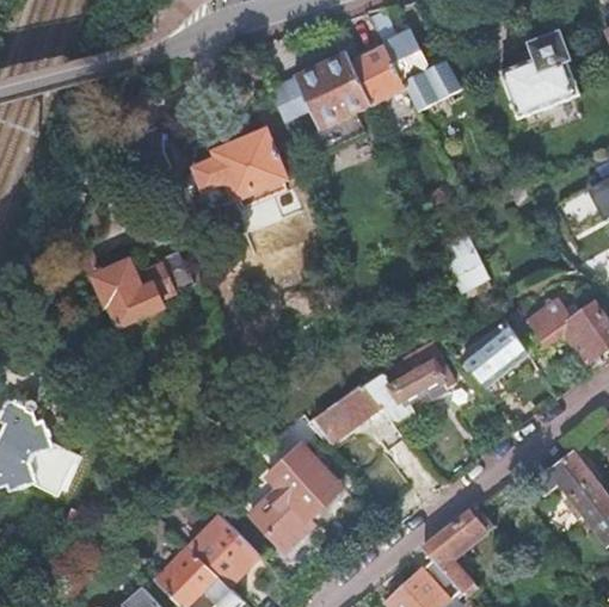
[(370,7),(369,7),(387,42),(388,43),(404,75),(431,62),(412,25),(400,31),(386,4),(370,7)]
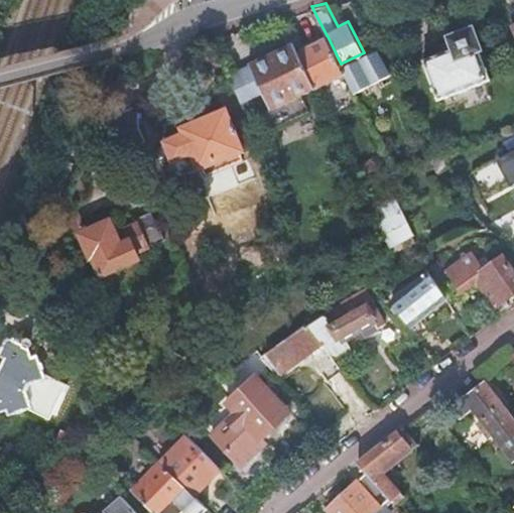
[(458,48),(424,59),(438,98),(442,96),(483,82),(487,81),(478,51),(481,50),(474,31),(454,37),(458,48)]
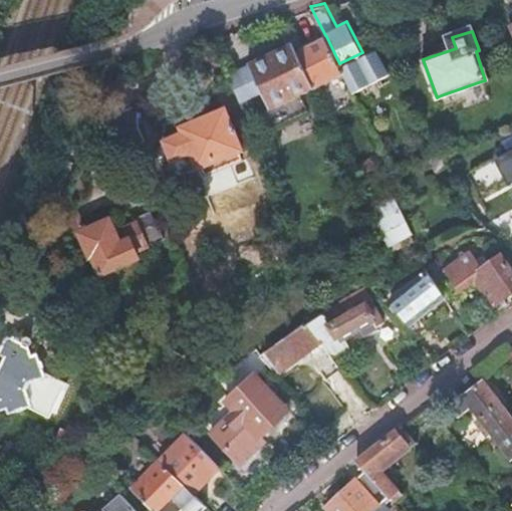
[(313,82),(315,86),(344,73),(339,63),(326,36),(298,49),(313,82)]
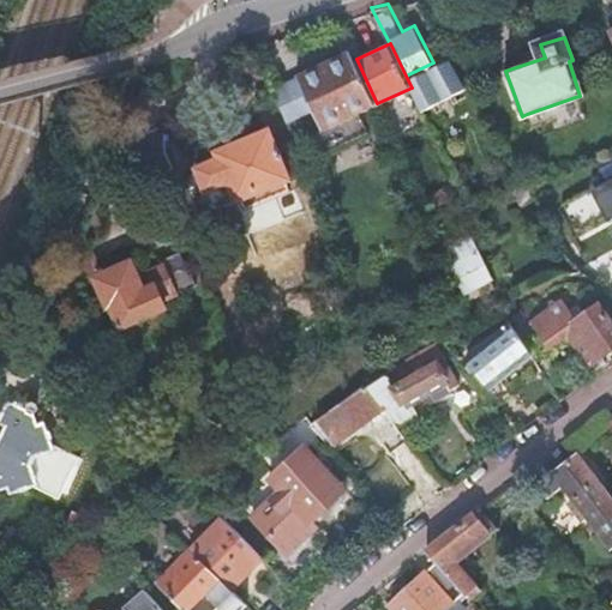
[(355,56),(352,48),(299,72),(301,76),(291,80),(304,110),(315,106),(334,146),(385,122),(377,103),(375,98),(357,59),(355,56)]
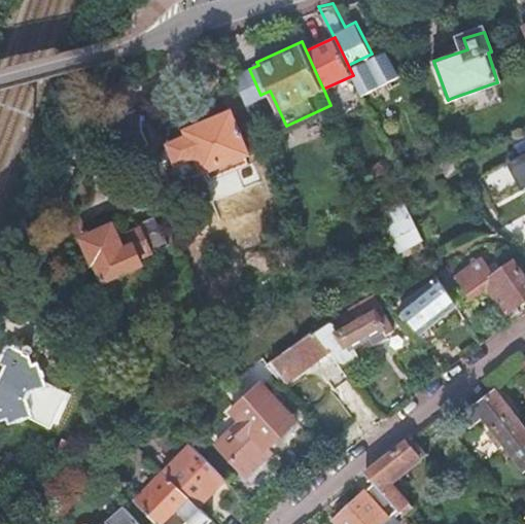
[(348,65),(353,75),(360,90),(399,71),(386,46),(372,54),(348,65)]
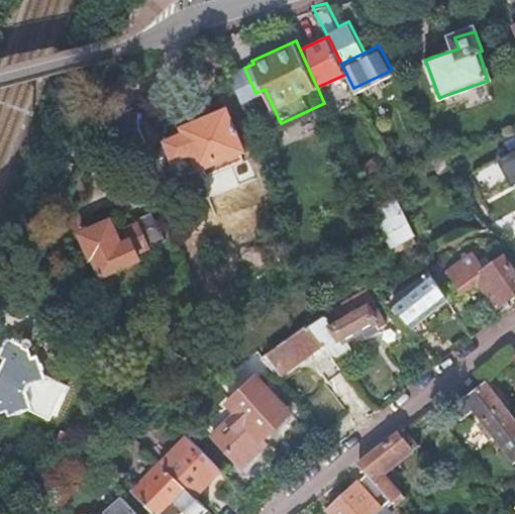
[(229,75),(239,100),(255,93),(244,68),(229,75)]
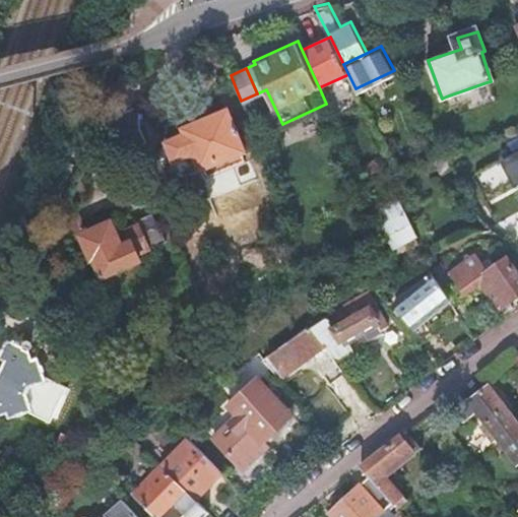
[(493,100),(487,82),(446,97),(450,107),(466,102),(468,108),(493,100)]
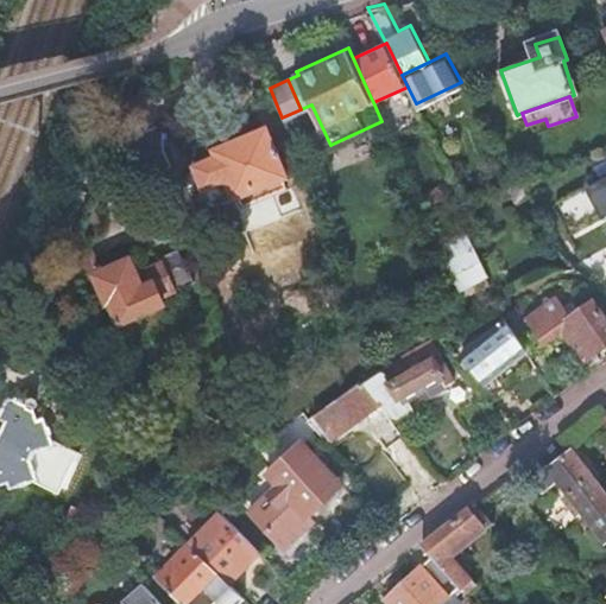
[(213,161),(193,171),(212,213),(288,177),(265,129),(210,154),(213,161)]
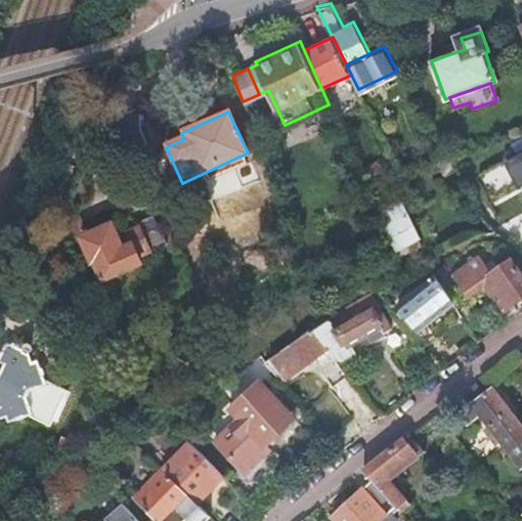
[(521,148),(473,172),(486,200),(521,183),(521,214),(503,224),(514,247),(521,243),(521,148)]
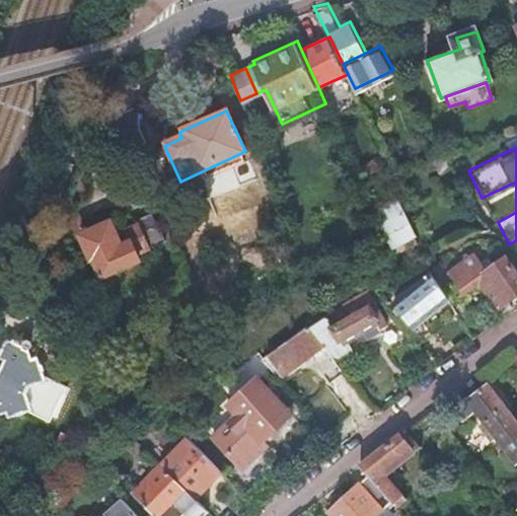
[(357,165),(361,173),(378,165),(374,156),(357,165)]
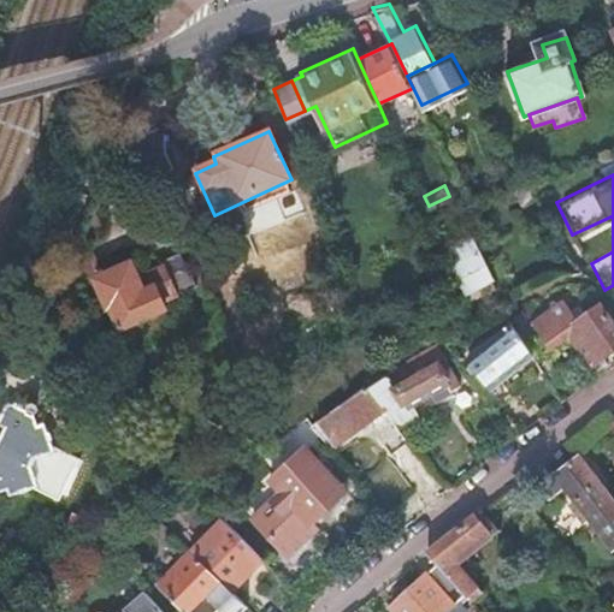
[(471,235),(444,248),(467,296),(494,283),(471,235)]
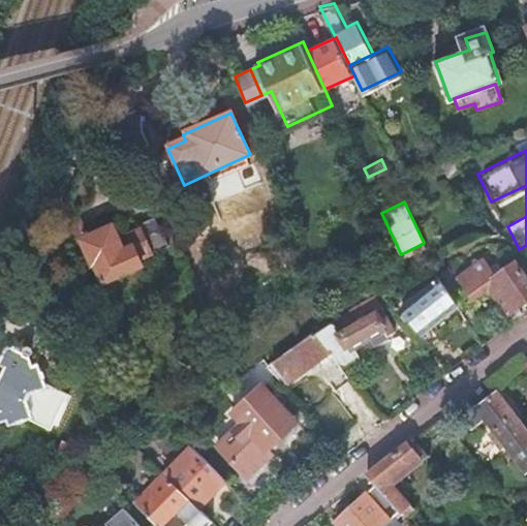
[(110,228),(80,244),(92,269),(94,268),(103,287),(142,270),(138,263),(166,250),(152,219),(138,225),(141,230),(116,241),(110,228)]
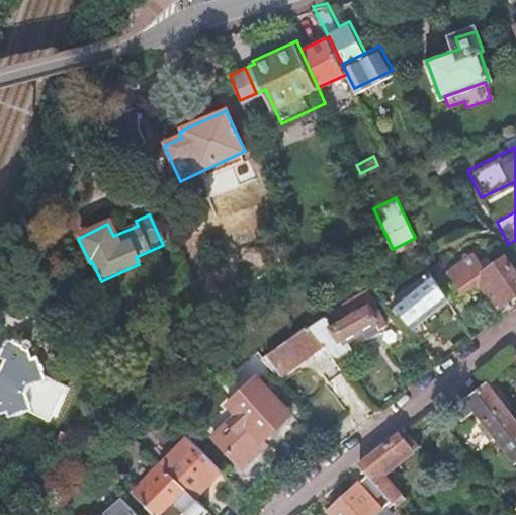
[(462,292),(479,280),(498,308),(515,294),(515,272),(504,256),(492,265),(487,258),(481,262),(475,253),(447,272),(462,292)]
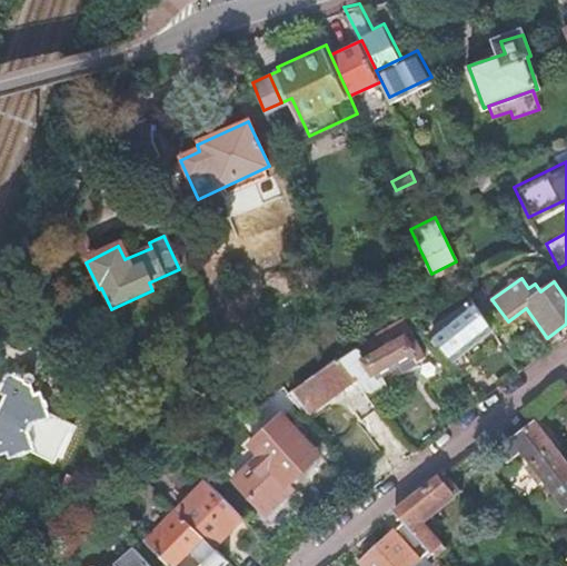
[(471,298),(428,330),(449,358),(493,325),(471,298)]
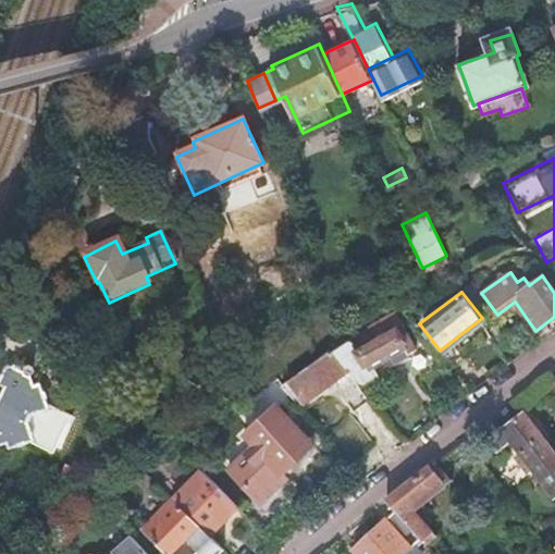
[(380,321),(332,347),(353,369),(416,341),(398,311),(380,321)]
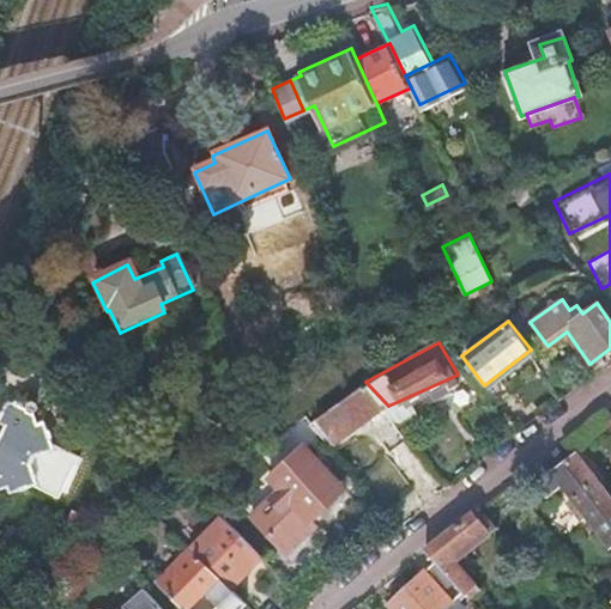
[(406,433),(363,383),(349,394),(309,421),(328,443),(364,419),(386,448),(406,433)]
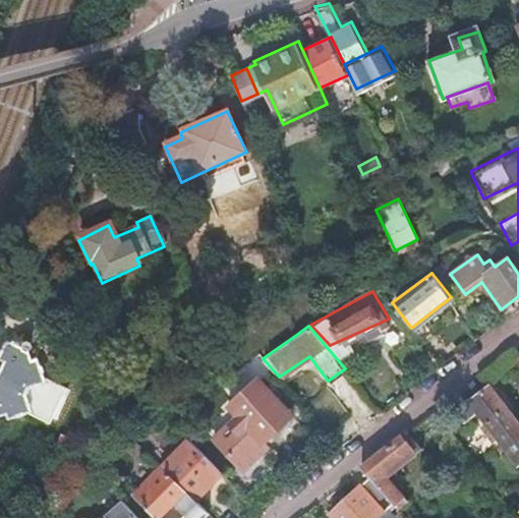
[(0,415),(3,415),(5,421),(24,414),(41,422),(58,388),(38,379),(30,357),(24,357),(21,349),(3,340),(0,346),(0,415)]
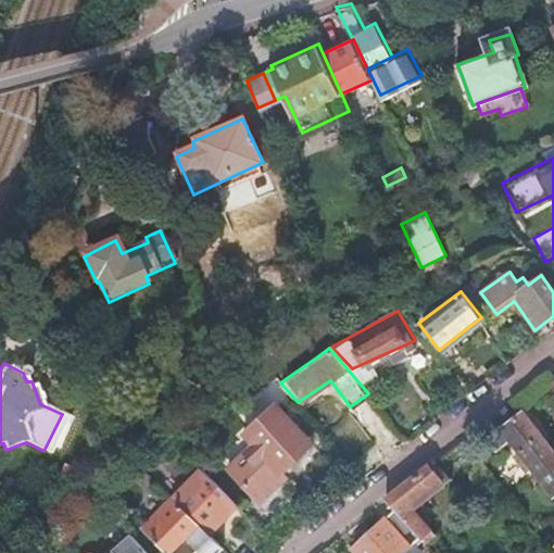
[(239,511),(261,532),(293,500),(276,482),(284,476),(279,472),(310,441),(272,402),(241,432),(250,442),(225,466),(254,495),(239,511)]
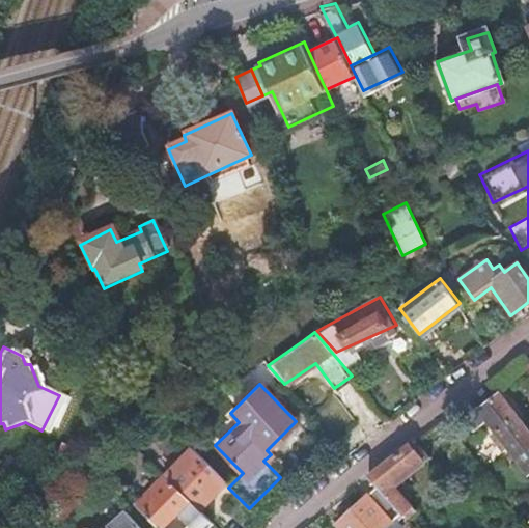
[(528,429),(496,391),(478,408),(486,417),(528,465),(528,429)]
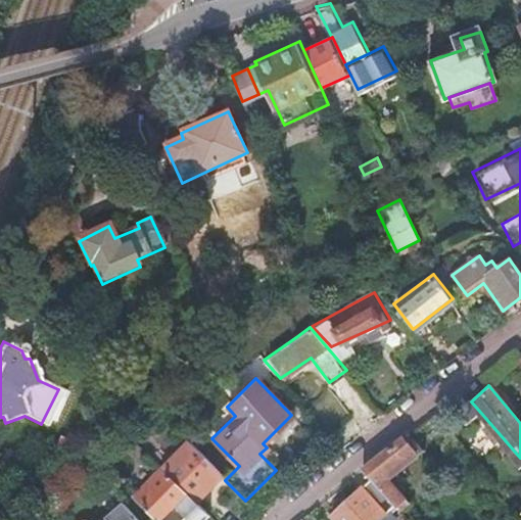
[(471,402),(461,389),(445,402),(465,424),(479,411),(471,402)]
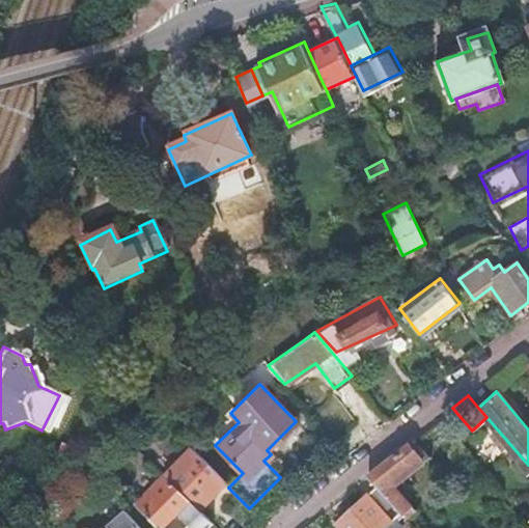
[(373,470),(368,475),(377,484),(400,511),(404,515),(414,505),(396,484),(422,461),(407,444),(373,470)]
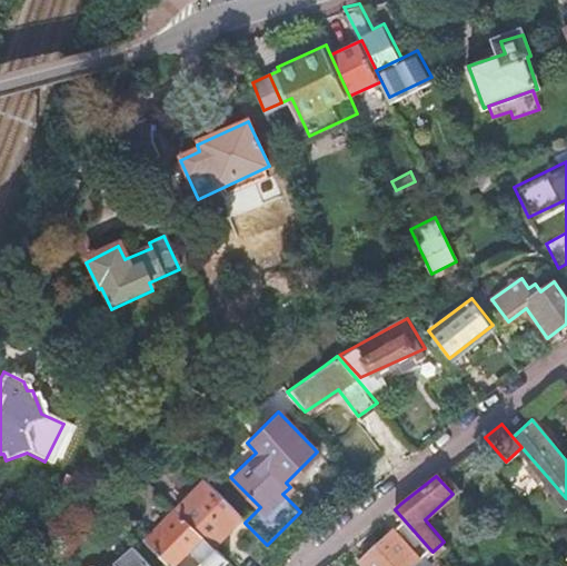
[(172,509),(202,537),(212,547),(240,518),(201,480),(172,509)]
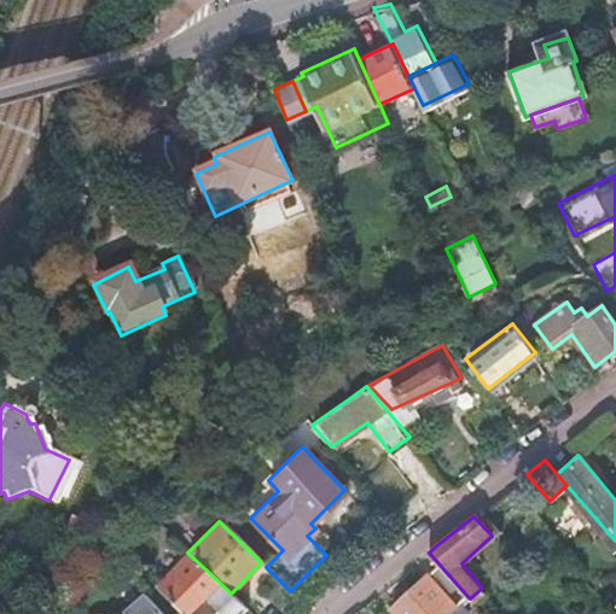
[(187,553),(154,588),(180,613),(215,613),(218,612),(220,613),(239,613),(245,608),(231,594),(220,583),(187,553)]
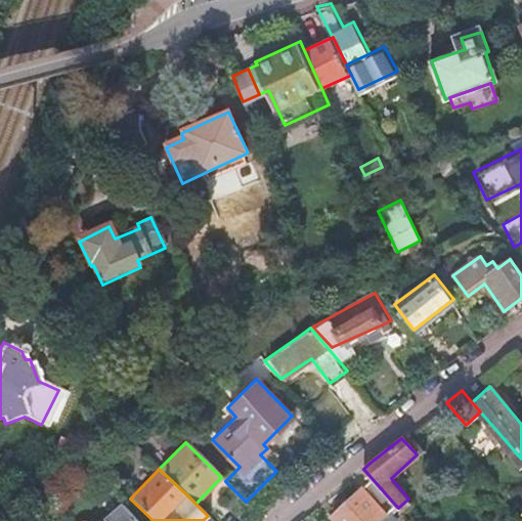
[(377,520),(395,505),(372,478),(332,513),(338,520),(377,520)]
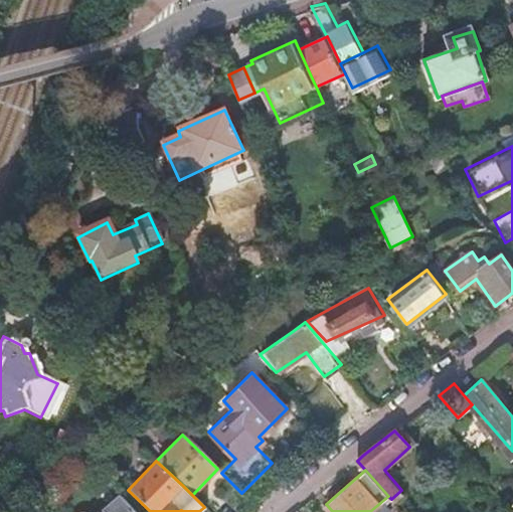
[(132,511),(117,494),(97,511),(132,511)]
